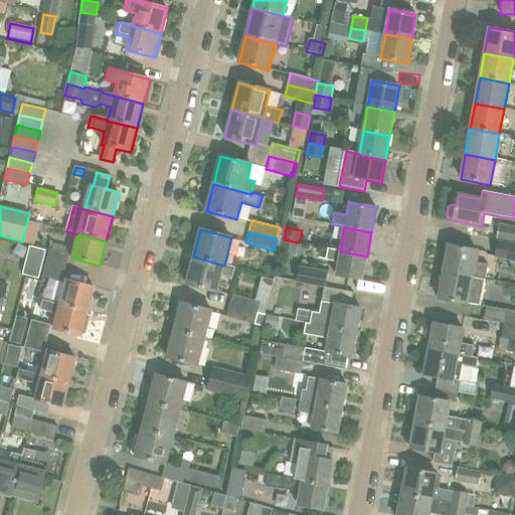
[(299,242),(284,239),(281,251),(297,254),(299,242)]
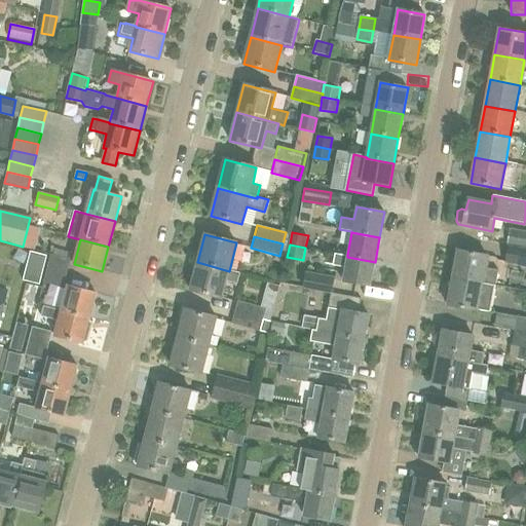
[(525,251),(508,248),(504,260),(525,263),(525,251)]
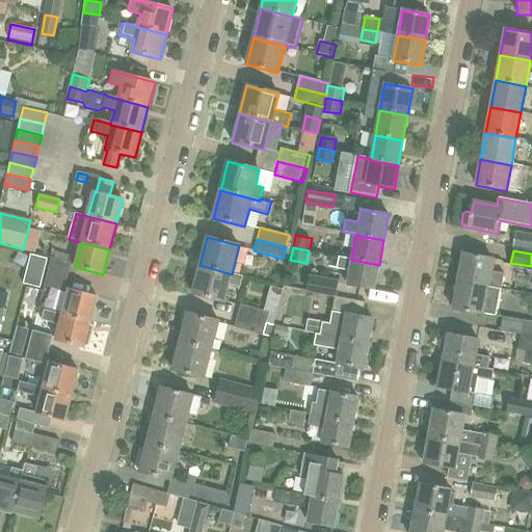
[(504,273),(490,271),(493,259),(462,253),(457,281),(502,289),(504,273)]
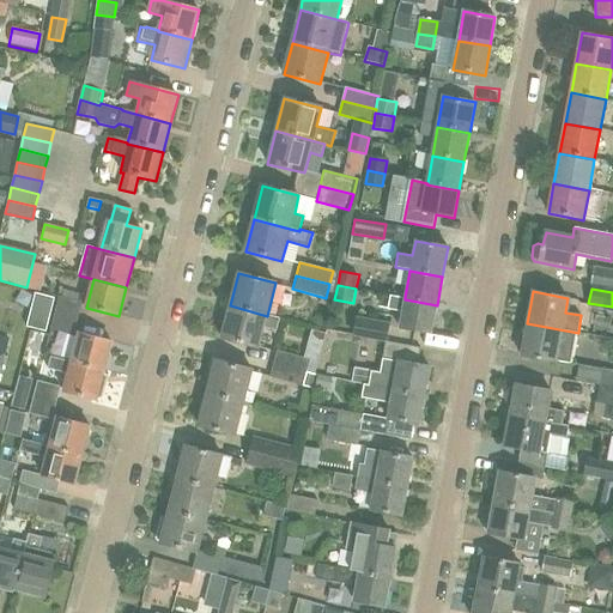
[(402,311),(400,328),(432,334),(437,305),(405,299),(405,297),(390,295),(388,309),(402,311)]
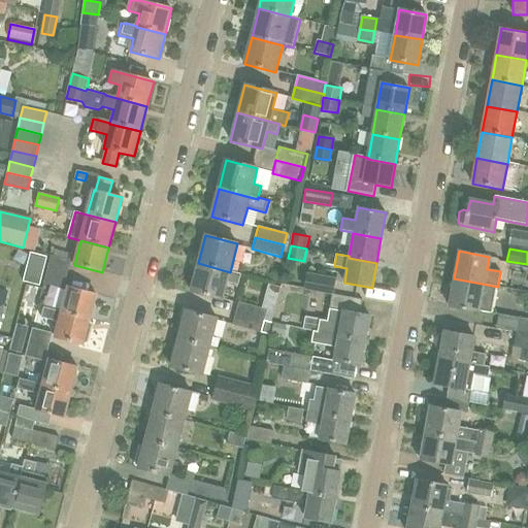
[(51,255),(51,256),(46,270),(67,275),(71,260),(51,255)]
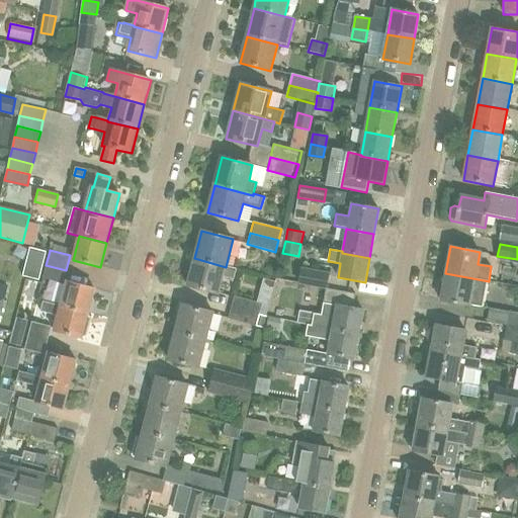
[(226,267),(194,258),(187,286),(219,293),(226,267)]
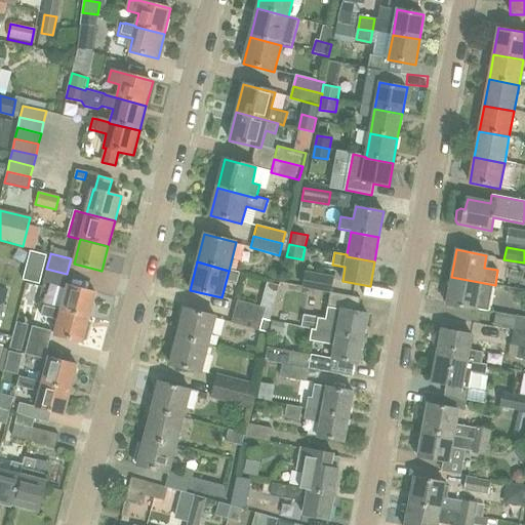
[(67,274),(46,269),(46,272),(43,282),(64,287),(67,274)]
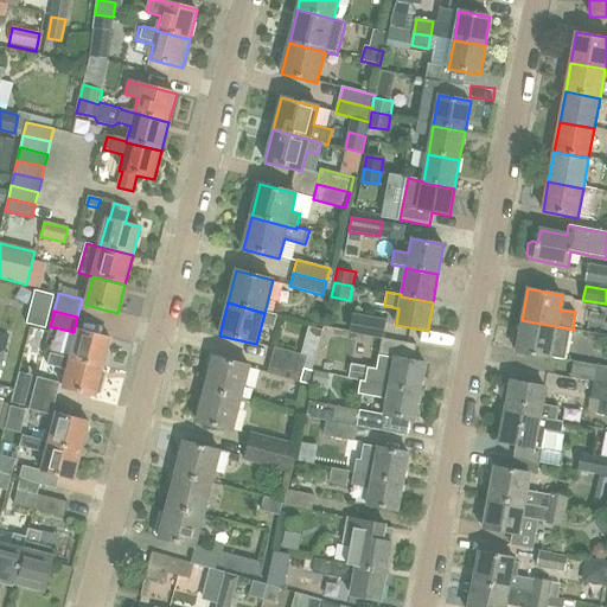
[(349,333),(383,339),(387,319),(352,313),(349,333)]
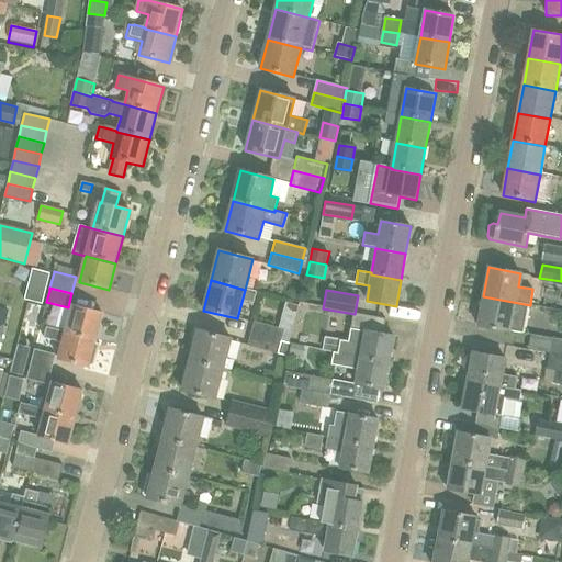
[(530,305),(483,296),(479,326),(510,332),(525,334),(530,305)]
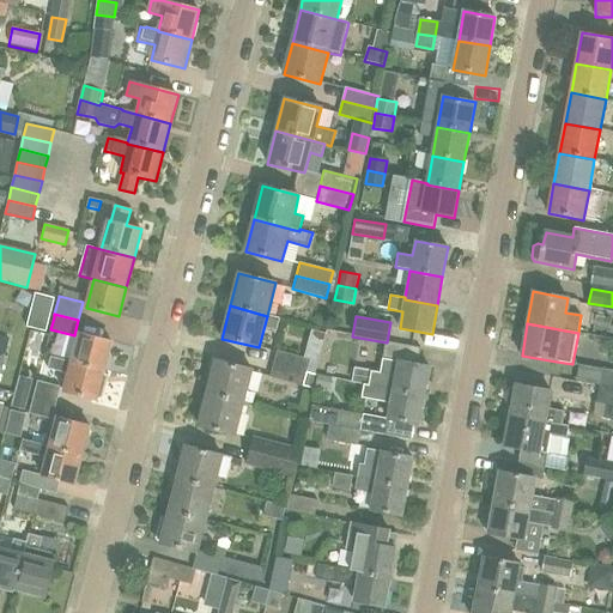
[(79,333),(72,363),(104,371),(113,343),(79,333)]
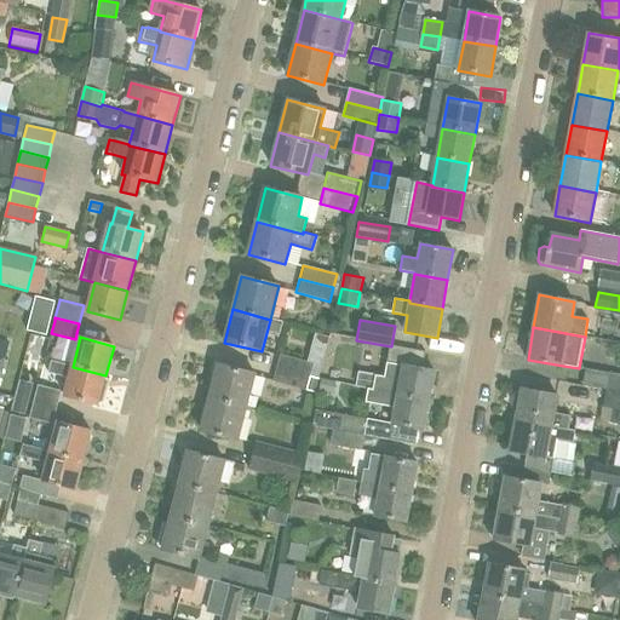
[(0,380),(11,342),(0,338),(0,380)]
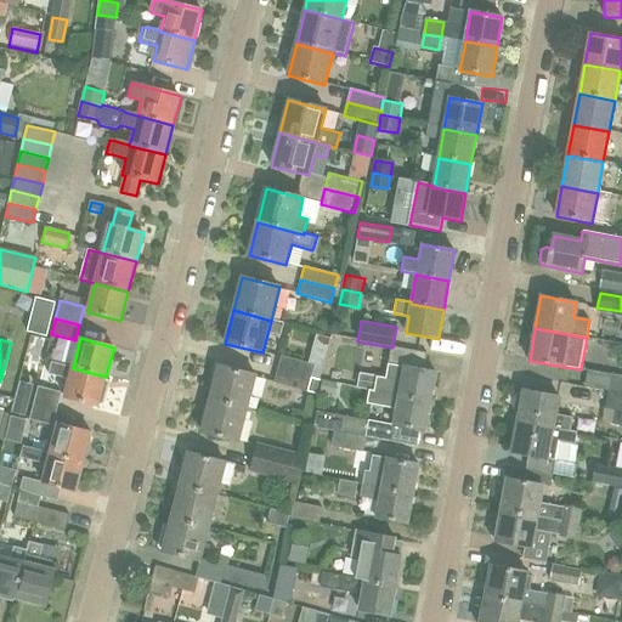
[(399,396),(430,402),(435,373),(424,371),(428,354),(393,348),(389,365),(403,367),(401,384),(385,380),(384,391),(399,394),(399,396)]
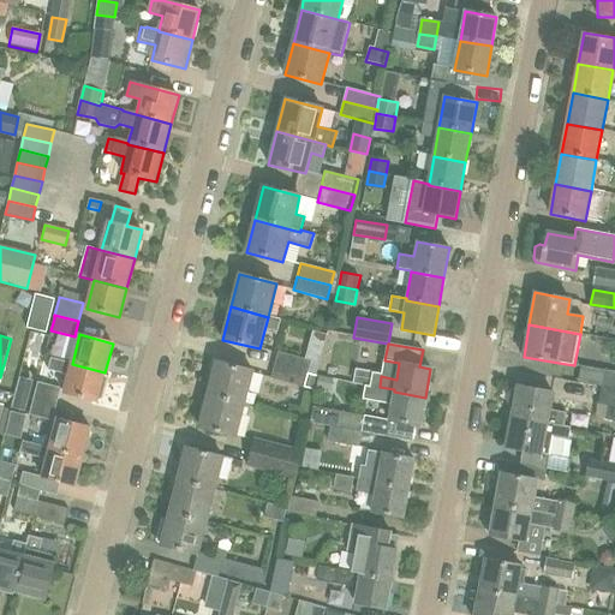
[(279,351),(274,364),(308,374),(311,359),(279,351)]
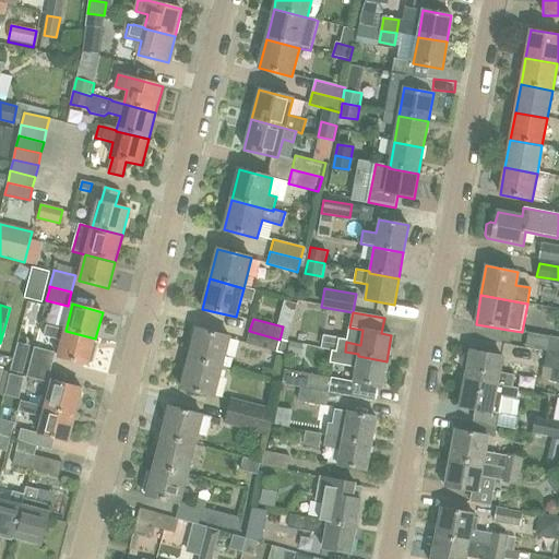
[(93,348),(95,339),(66,331),(47,325),(44,336),(62,341),(58,358),(88,366),(90,363),(91,363),(94,361),(96,352),(95,348),(93,348)]
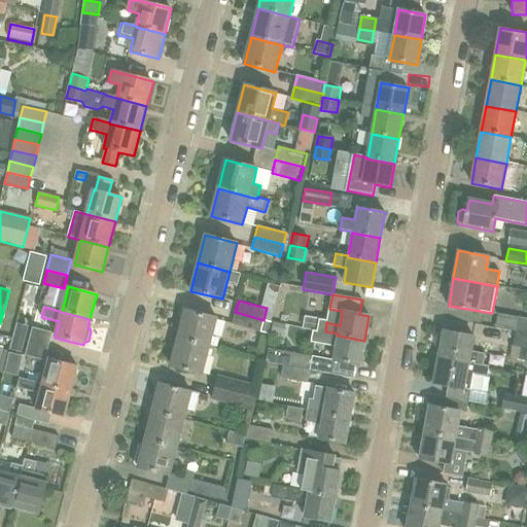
[(185,310),(178,338),(210,346),(217,318),(185,310)]
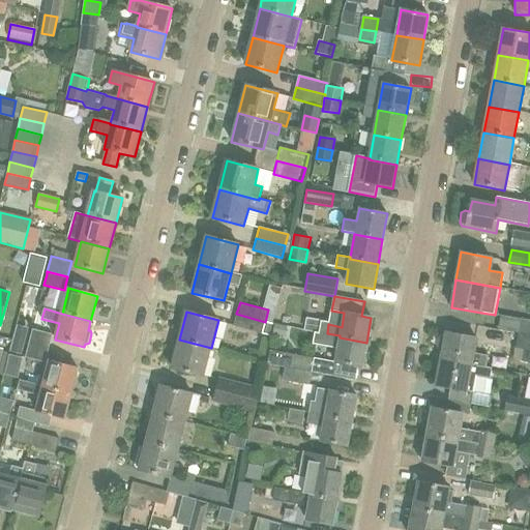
[(236,314),(233,326),(262,333),(270,335),(273,324),(265,322),(236,314)]
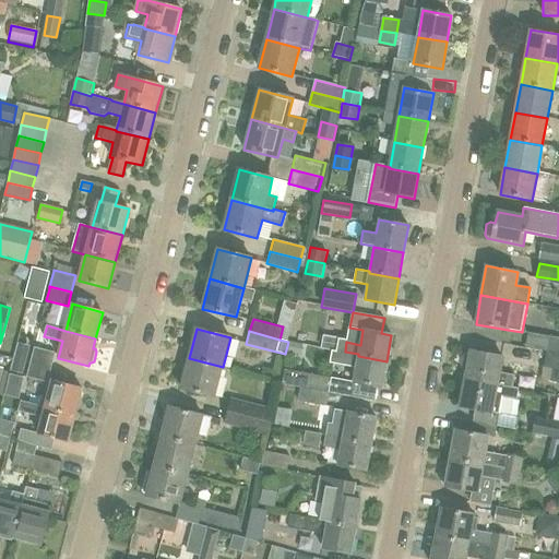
[(332,349),(337,351),(340,337),(323,335),(321,348),(331,351),(332,349)]
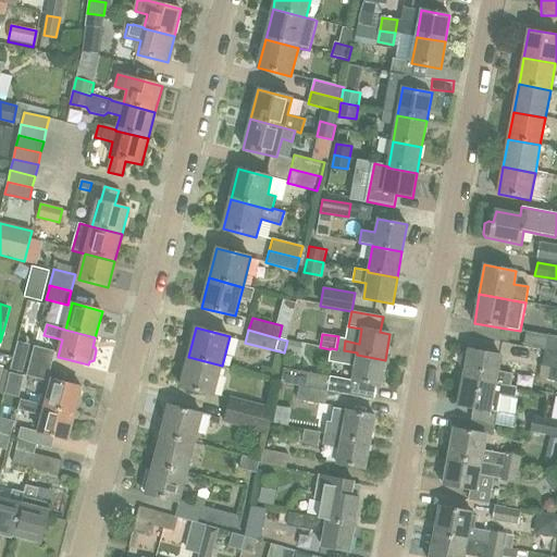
[(545,350),(556,353),(556,336),(548,335),(545,350)]
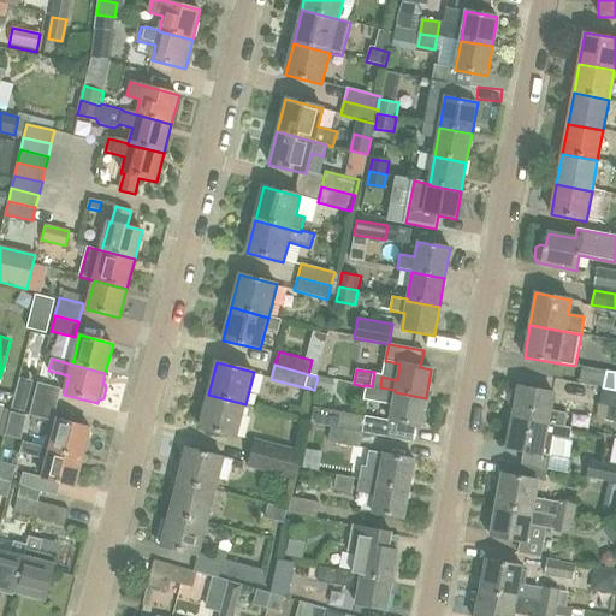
[(329,374),(321,391),(337,398),(344,380),(329,374)]
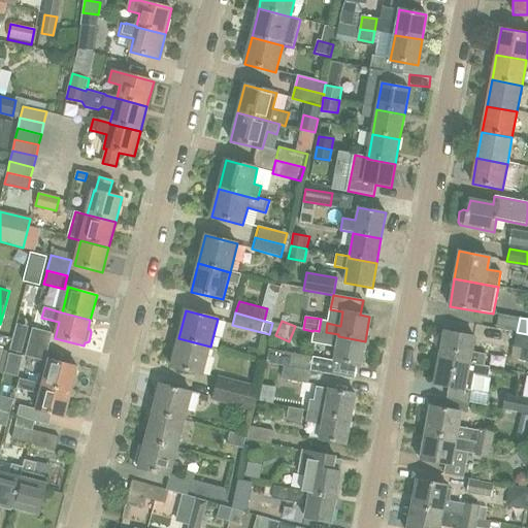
[(29,342),(48,348),(53,332),(32,328),(29,342)]
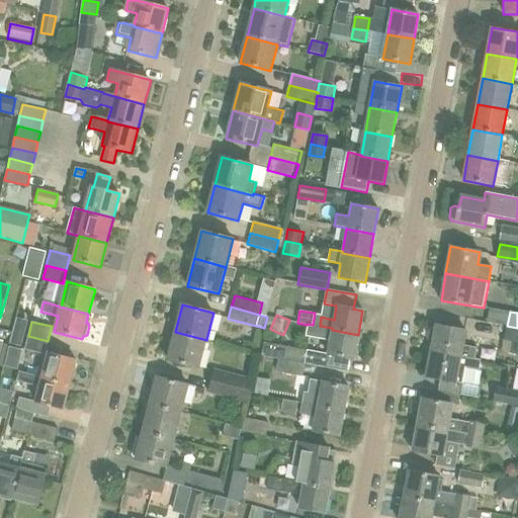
[(358,335),(332,330),(332,328),(320,326),(313,325),(308,324),(307,325),(305,336),(330,340),(327,354),(354,359),(358,335)]
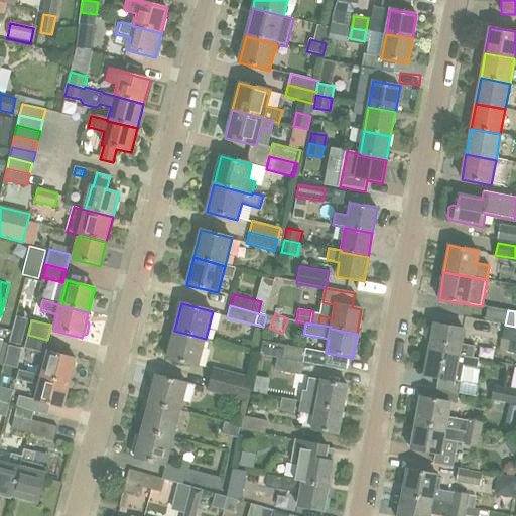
[(476,347),(462,345),(465,330),(434,324),(434,327),(430,328),(428,337),(431,339),(429,350),(474,358),(476,347)]
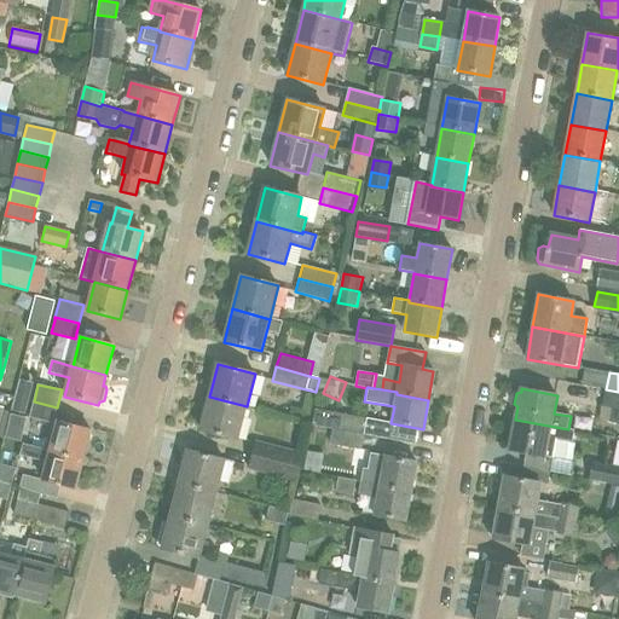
[(618,392),(606,389),(602,408),(613,409),(611,423),(618,423),(618,392)]
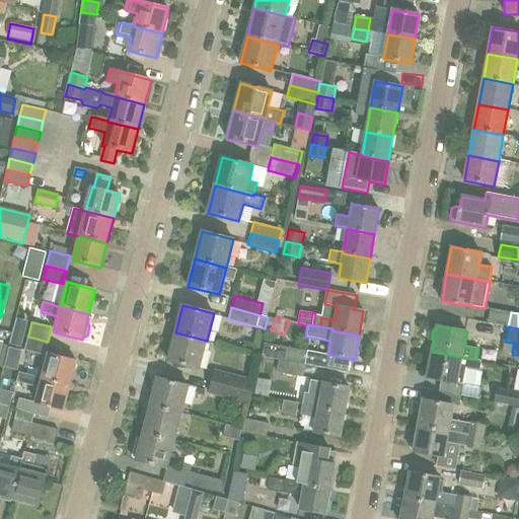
[(200,368),(207,341),(175,332),(168,360),(200,368)]
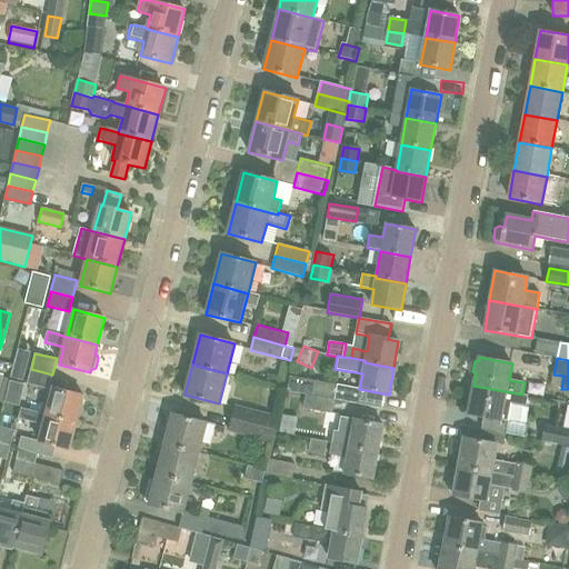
[(52,375),(31,369),(27,383),(49,389),(52,375)]
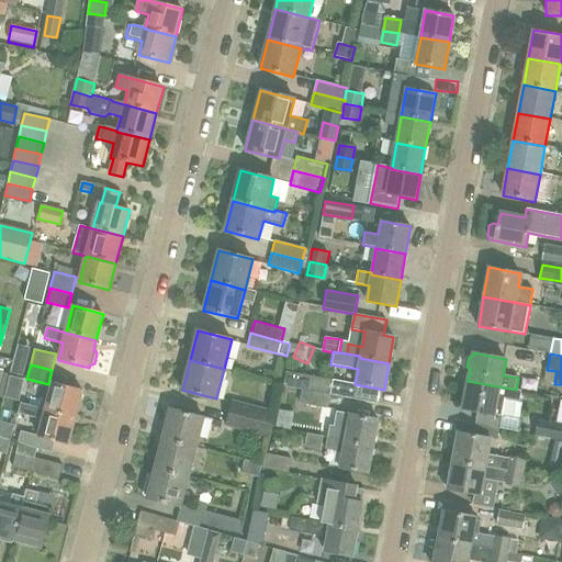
[(284,388),(302,391),(332,395),(334,381),(287,372),(284,388)]
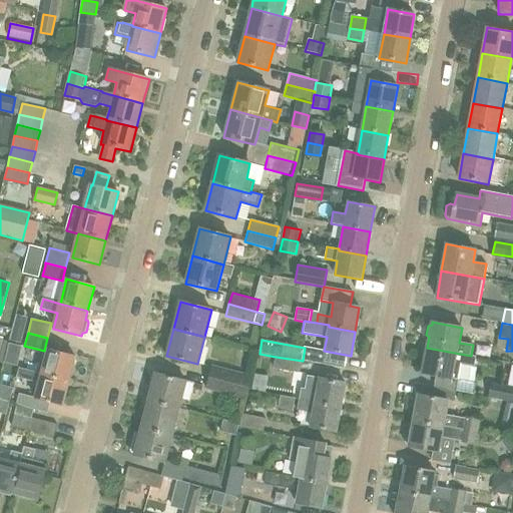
[(476,357),(471,356),(427,348),(422,374),(458,380),(461,365),(474,367),(476,357)]
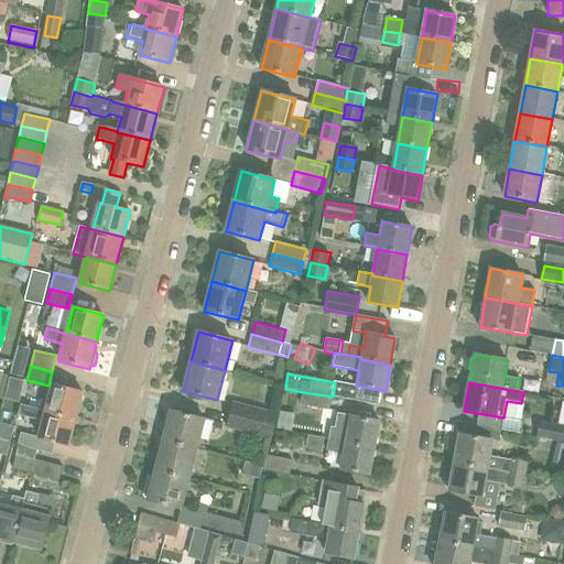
[(53,384),(46,410),(45,412),(76,420),(83,392),(53,384)]
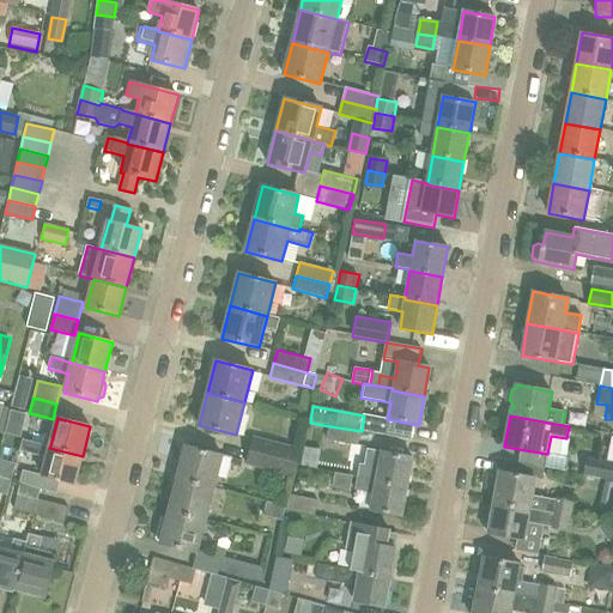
[(362,431),(329,426),(327,439),(358,447),(362,431)]
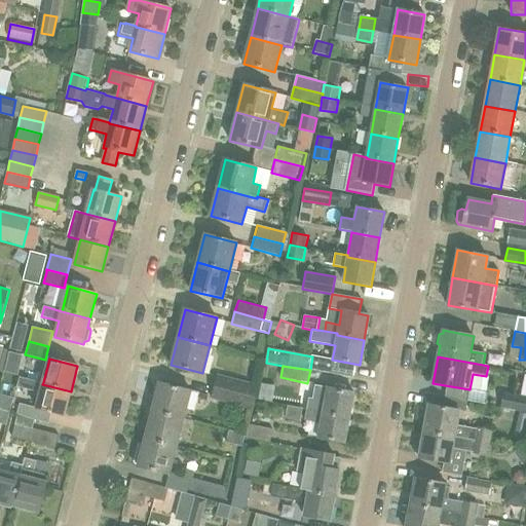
[(215,386),(254,397),(257,384),(218,374),(215,386)]
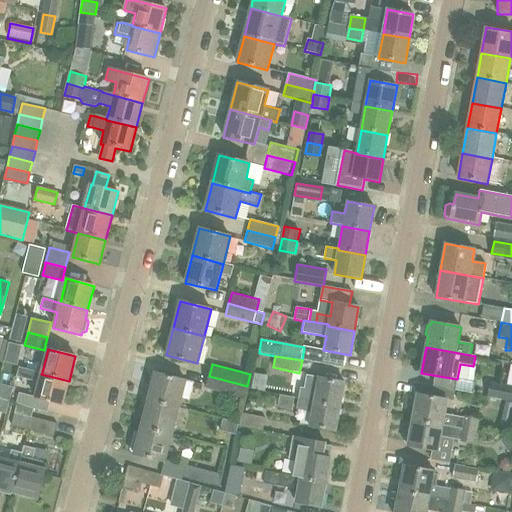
[(35,398),(63,405),(69,381),(41,374),(42,372),(19,366),(17,376),(39,382),(35,398)]
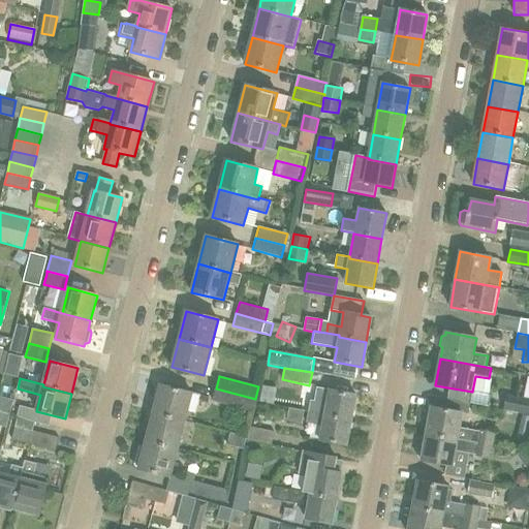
[(185,422),(192,393),(160,384),(153,412),(185,422)]
